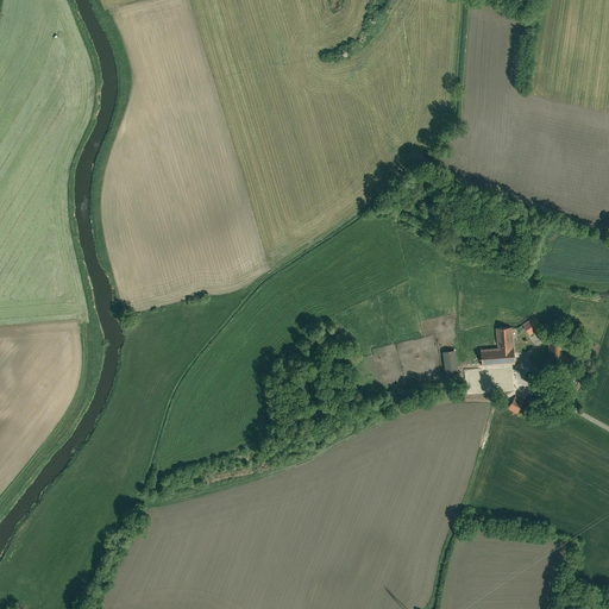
[(529,336),(535,331),(534,328),(540,324),(534,315),(521,325),(529,336)]
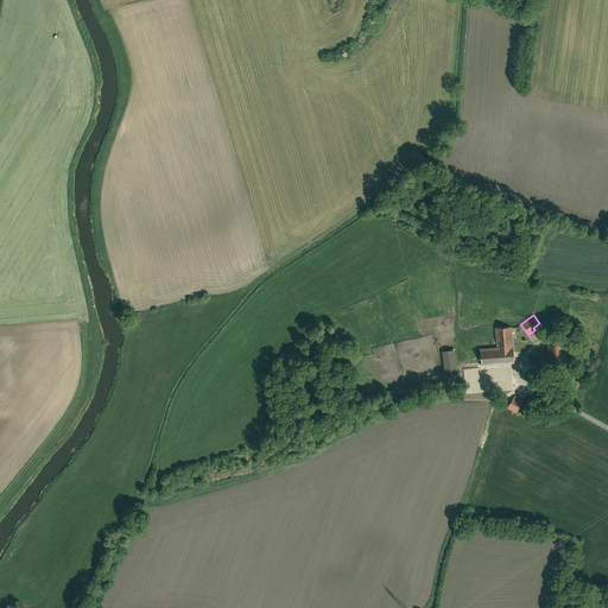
[(494,327),(495,347),(476,348),(477,355),(477,365),(512,363),(512,352),(511,325),(494,327)]
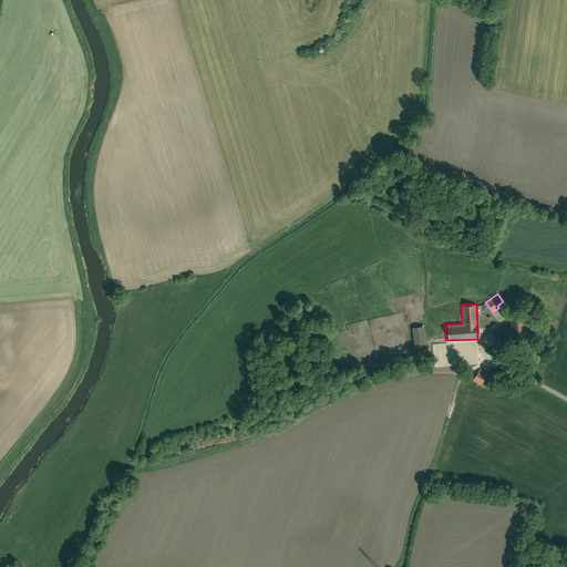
[(519,317),(509,317),(509,327),(519,327),(519,317)]
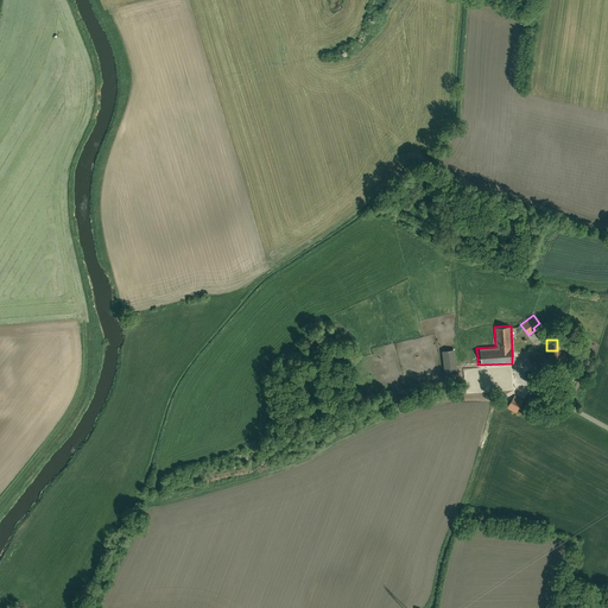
[(456,373),(454,348),(441,350),(443,375),(456,373)]
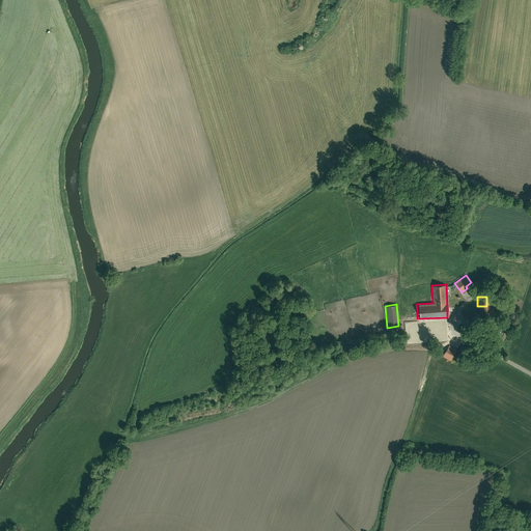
[(449,344),(442,356),(449,360),(456,348),(449,344)]
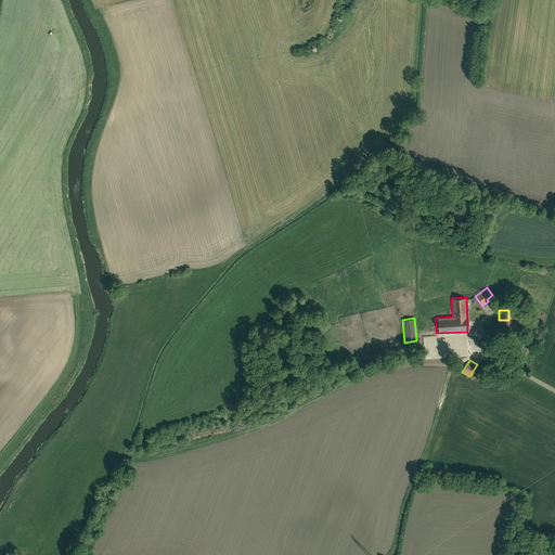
All buildings are outlined.
